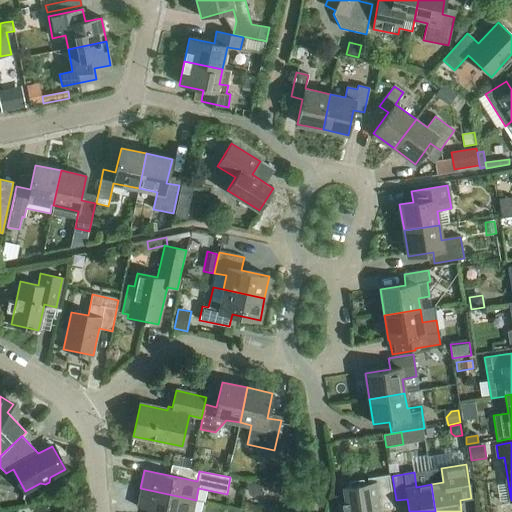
[(368,484),(343,488),(346,507),(340,508),(340,511),(380,511),(379,503),(393,500),(389,475),(367,478),(368,484)]
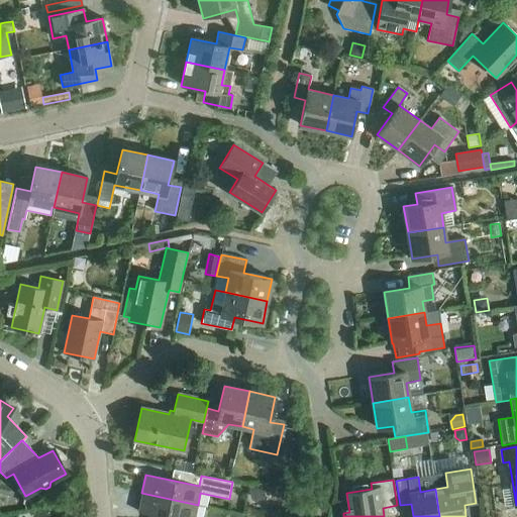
[(265,494),(263,489),(257,487),(251,490),(249,494),(251,499),(257,501),(263,498),(265,494)]
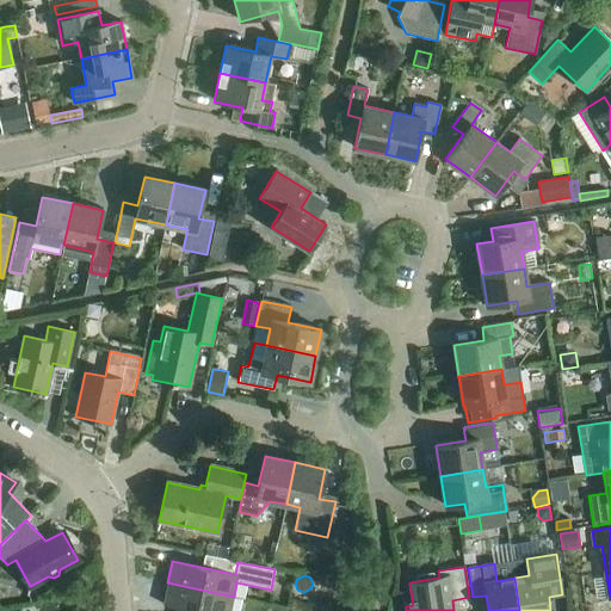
[(230,610),(234,597),(167,582),(162,605),(191,610),(230,610)]
